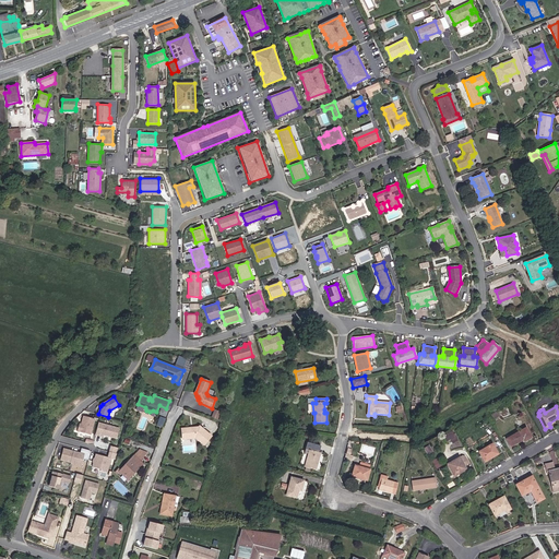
[(91,435),(95,419),(83,416),(81,425),(81,426),(79,426),(78,431),(91,435)]
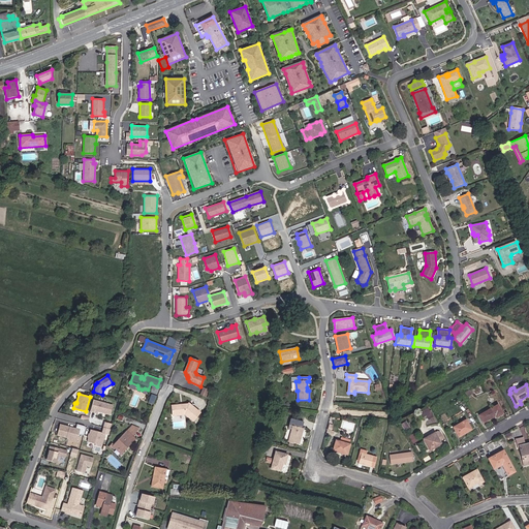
[(111,415),(113,405),(93,400),(90,411),(94,412),(95,411),(97,411),(111,415)]
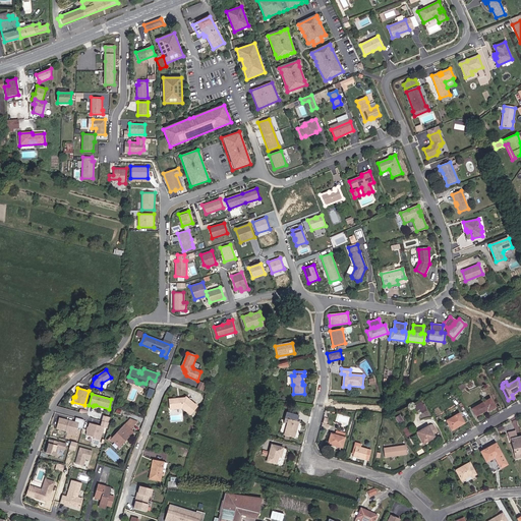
[(190,414),(196,406),(186,398),(185,398),(169,400),(170,409),(182,408),(190,414)]
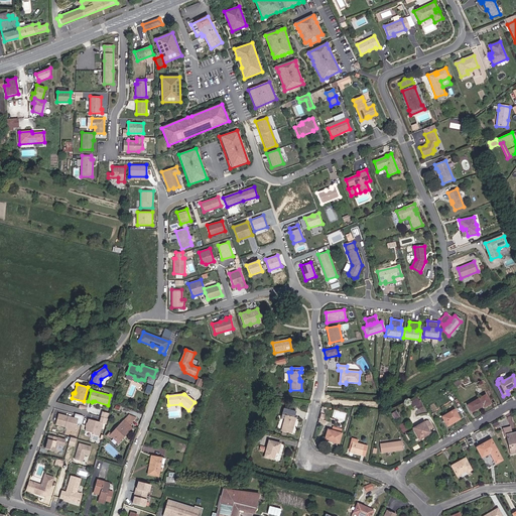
[(491,404),(486,395),(468,405),(472,412),(483,405),(484,407),(491,404)]
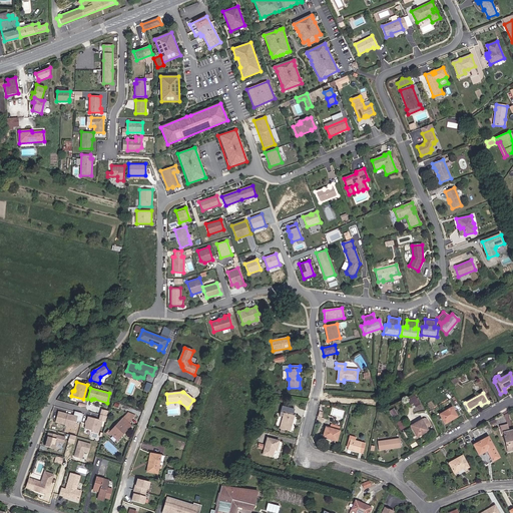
[(420,404),(415,396),(408,400),(410,405),(413,403),(416,407),(420,404)]
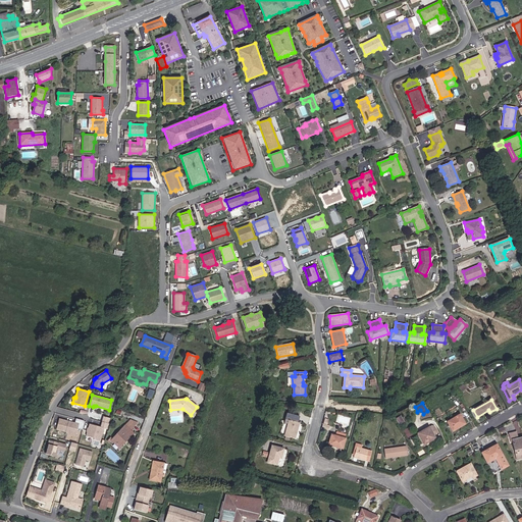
[(465,424),(460,415),(448,422),(453,431),(465,424)]
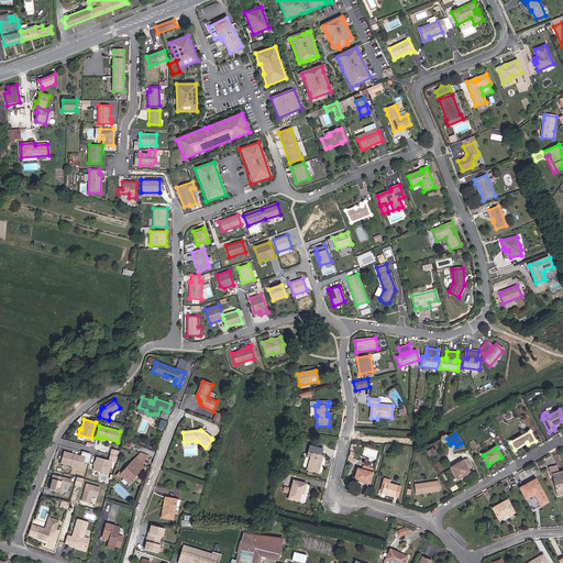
[(73,467),(81,470),(85,456),(64,451),(61,463),(72,465),(73,467)]
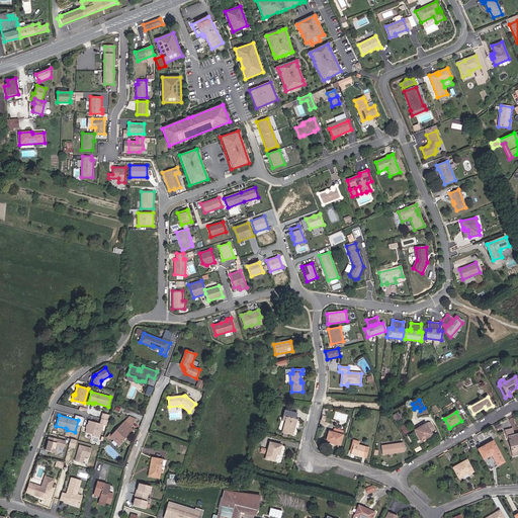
[(127,432),(132,429),(130,427),(137,419),(130,416),(111,436),(118,442),(123,437),(124,438),(130,433),(127,432)]
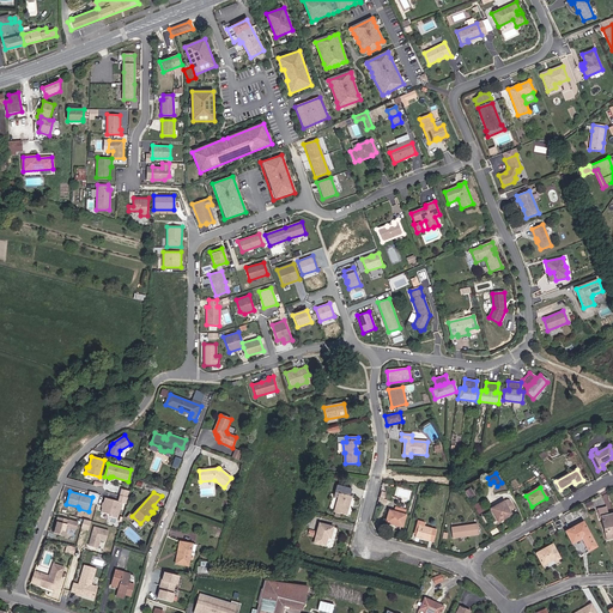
[(351,497),(340,493),(339,497),(334,496),(331,509),(335,510),(334,513),(346,515),(351,497)]
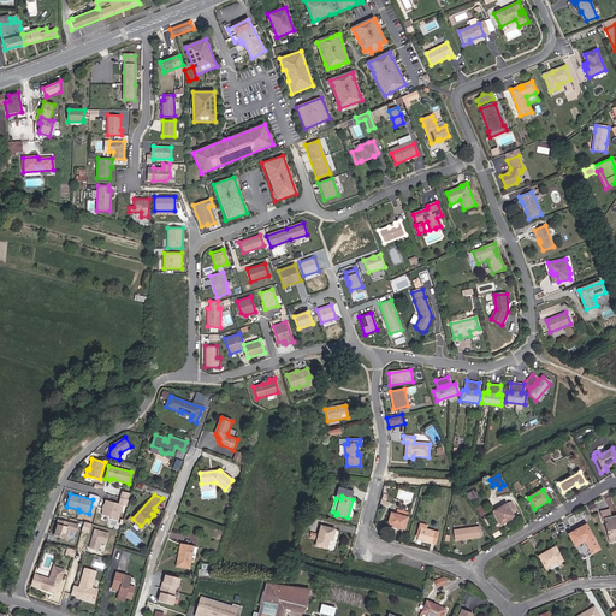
[(118,521),(123,505),(106,501),(105,505),(104,505),(102,509),(104,510),(102,515),(112,517),(111,519),(118,521)]
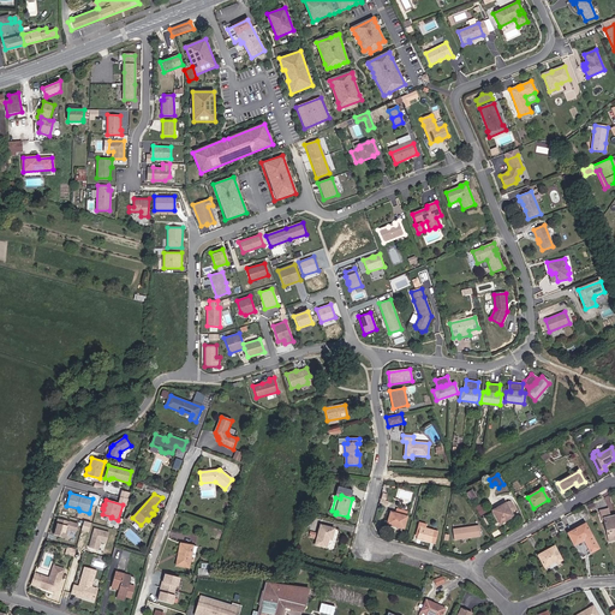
[(513,517),(511,512),(515,509),(511,502),(509,502),(506,503),(493,511),(500,524),(513,517)]
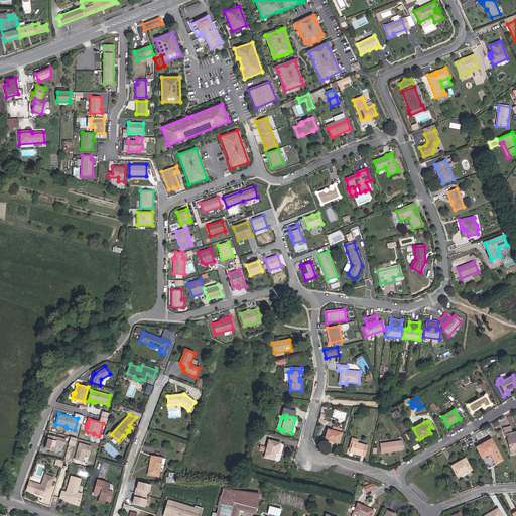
[(515,432),(512,433),(510,426),(503,428),(505,436),(506,436),(511,455),(515,453),(515,432)]
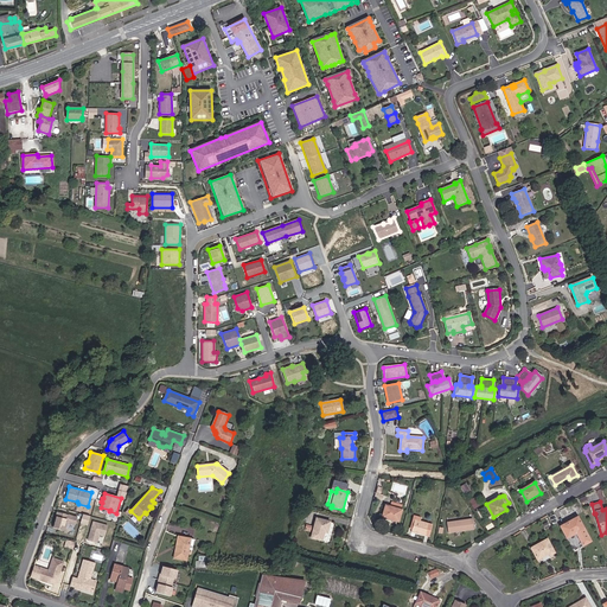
[(398,522),(402,510),(401,510),(402,505),(391,503),(391,505),(385,504),(382,517),(398,522)]
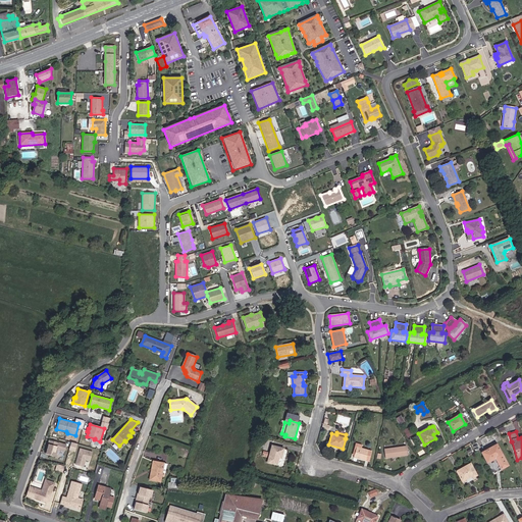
[(57,450),(65,451),(66,444),(48,439),(45,454),(56,456),(57,450)]
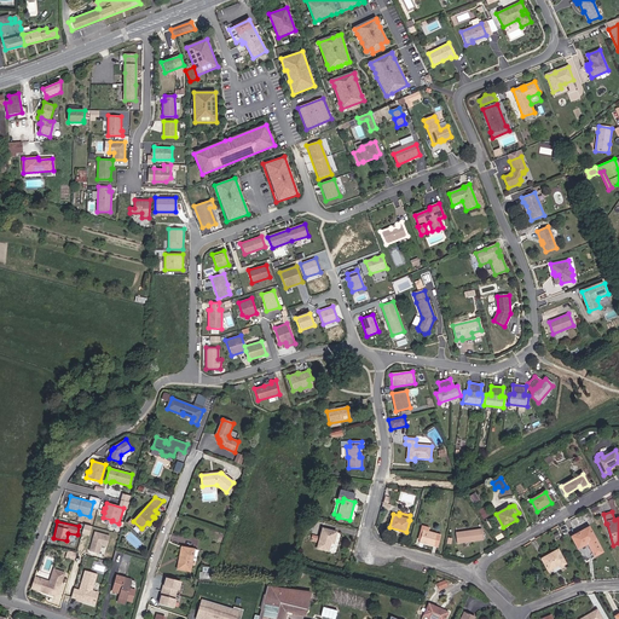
[(91,536),(93,526),(84,524),(81,533),(91,536)]
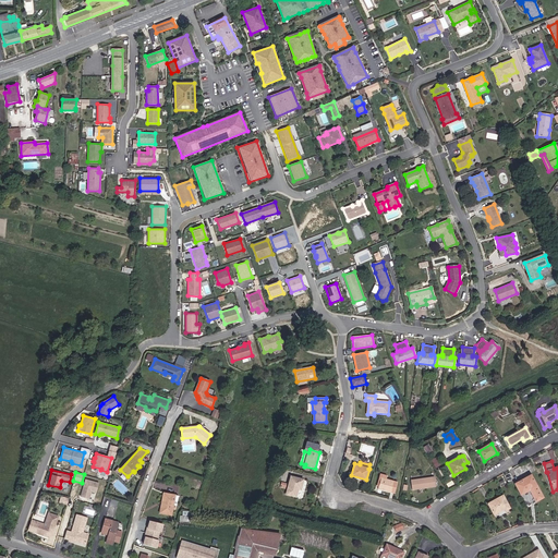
[(386,480),(387,476),(380,474),(377,487),(378,487),(380,477),(386,480)]
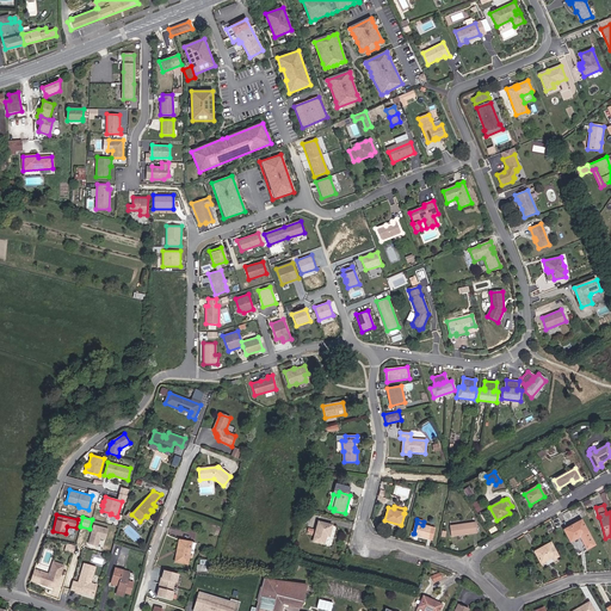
[(581,520),(565,530),(571,542),(580,537),(587,549),(594,545),(581,520)]
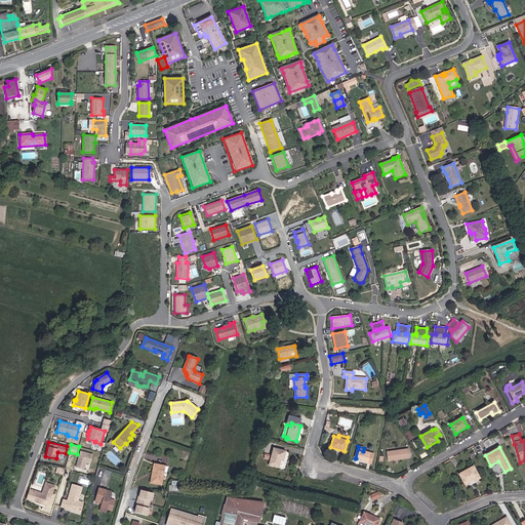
[(278,468),(280,460),(283,460),(285,451),(274,448),(272,456),(271,460),(270,465),(278,468)]
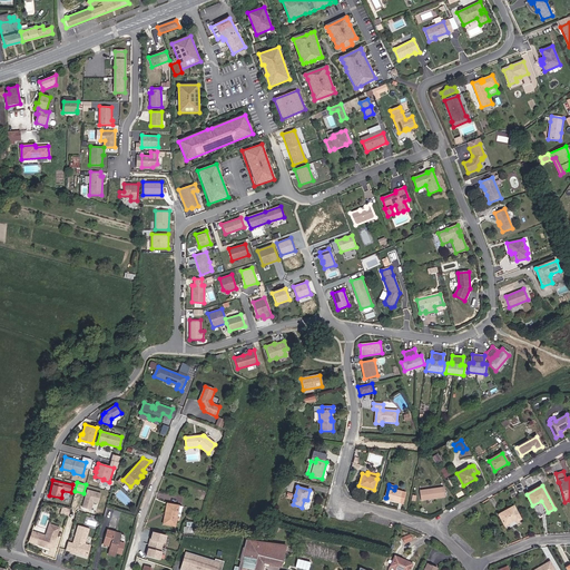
[(403,504),(406,493),(394,490),(389,488),(386,498),(386,499),(403,504)]
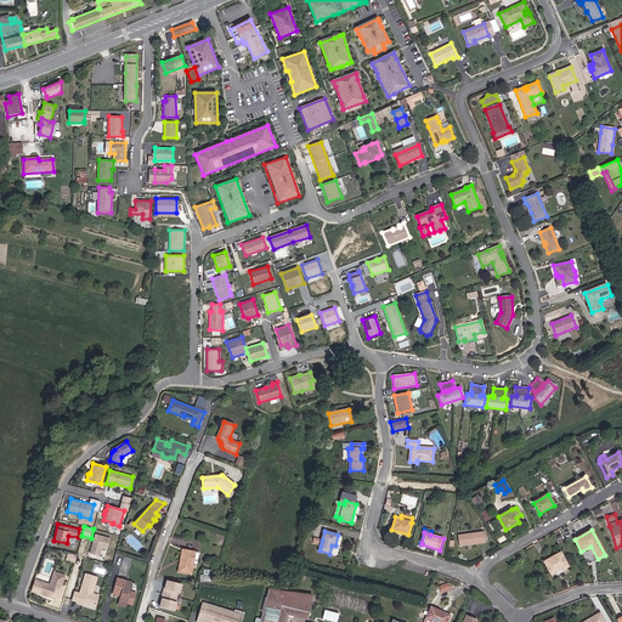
[(486,542),(485,532),(458,536),(459,546),(486,542)]
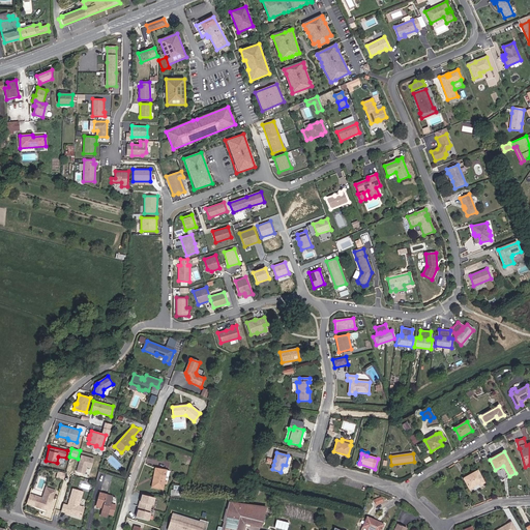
[(91,468),(94,460),(82,455),(77,472),(85,474),(87,467),(91,468)]
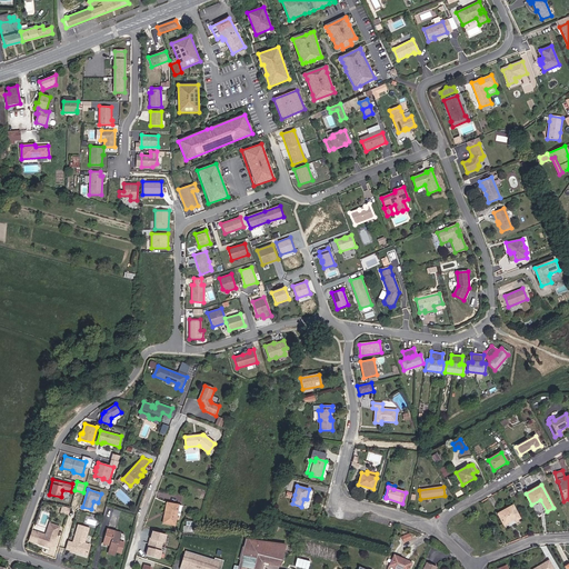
[(180,517),(182,506),(168,503),(167,515),(165,515),(163,523),(175,526),(177,516),(180,517)]
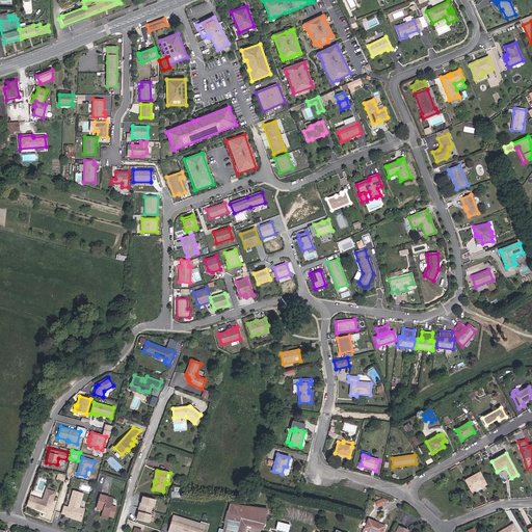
[(486,484),(479,473),(466,480),(471,490),(481,485),(481,487),(486,484)]
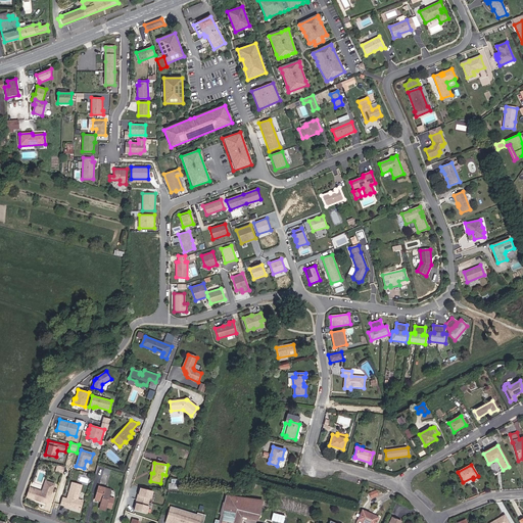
[(42,492),(30,487),(26,497),(46,504),(49,502),(53,490),(52,490),(54,484),(48,482),(46,488),(44,487),(42,492)]
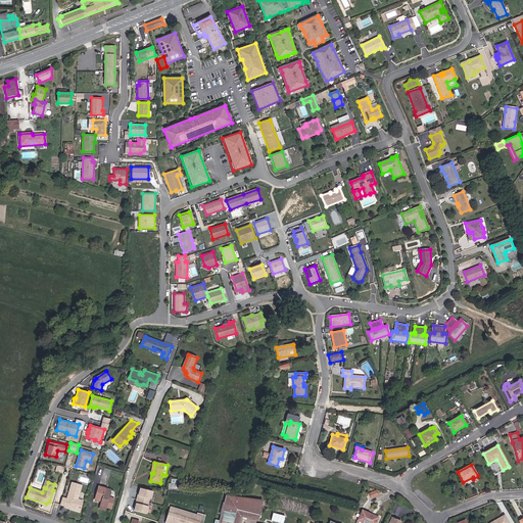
[(80,511),(83,501),(78,500),(82,485),(72,483),(67,500),(62,497),(60,505),(65,506),(65,508),(68,509),(69,506),(72,507),(73,509),(80,511)]
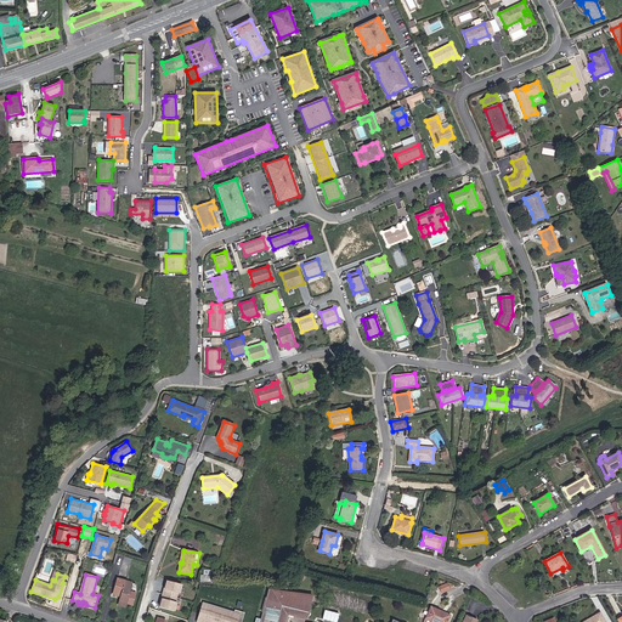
[(133,605),(135,593),(129,592),(131,583),(119,580),(116,595),(120,597),(118,605),(125,606),(126,603),(133,605)]
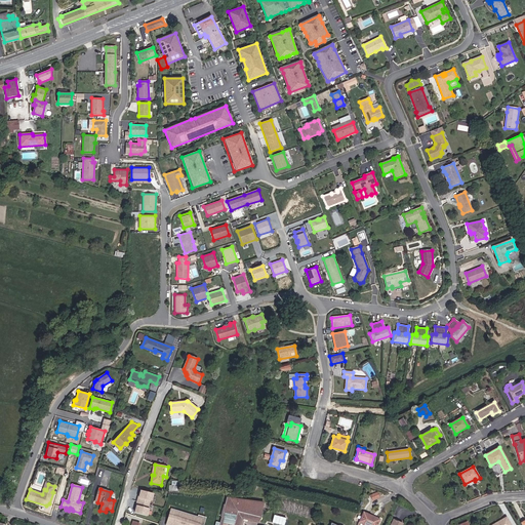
[(148,509),(150,500),(151,501),(153,493),(142,490),(134,513),(147,516),(149,509),(148,509)]
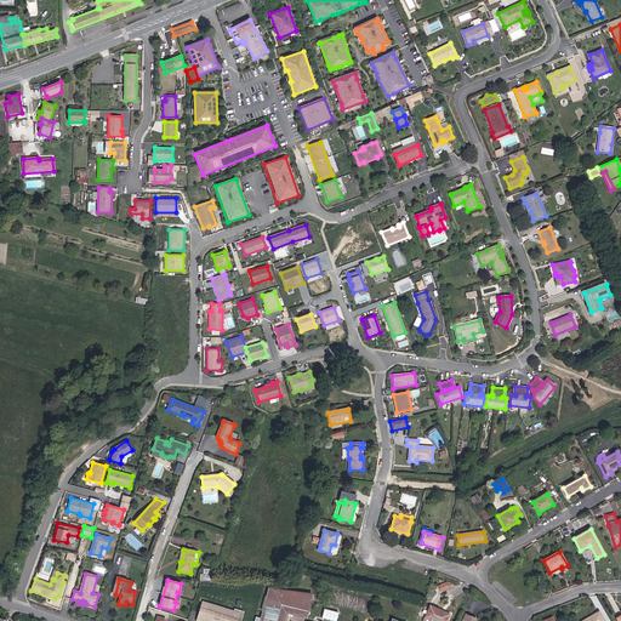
[(289,613),(291,605),(308,609),(312,594),(269,590),(260,620),(281,620),(285,613),(289,613)]
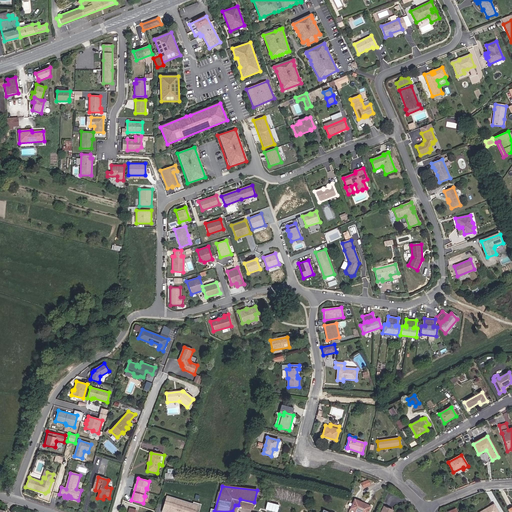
[(194,511),(196,505),(193,504),(168,496),(166,502),(167,503),(166,506),(165,506),(162,511),(194,511)]
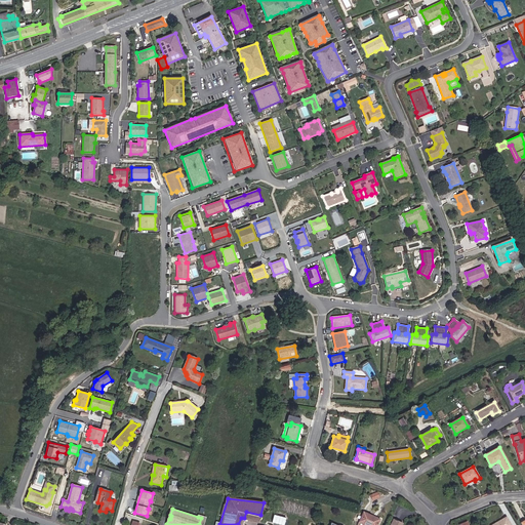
[(258,522),(260,515),(246,512),(244,518),(258,522)]
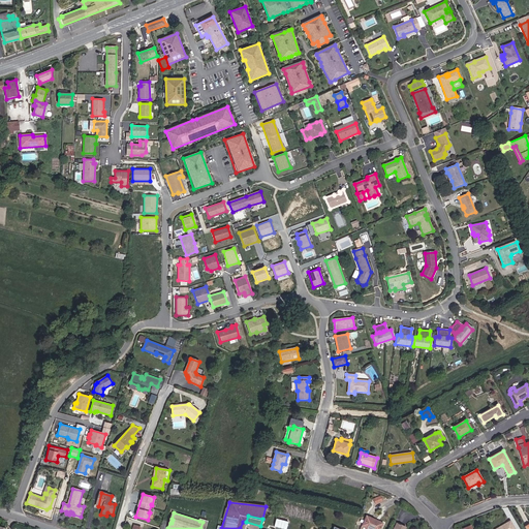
[(380,528),(383,523),(367,516),(361,528),(380,528)]
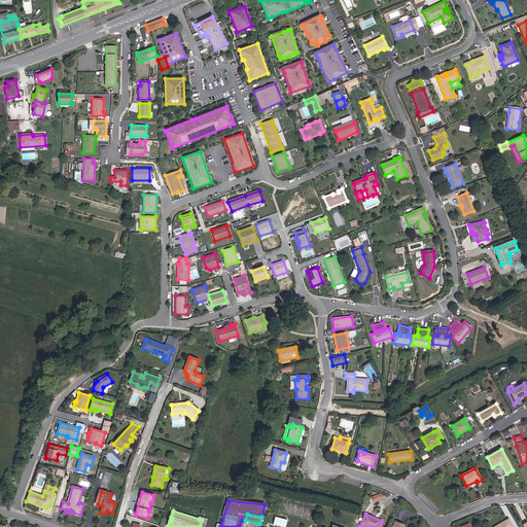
[(275,517),(273,525),(287,526),(288,519),(275,517)]
